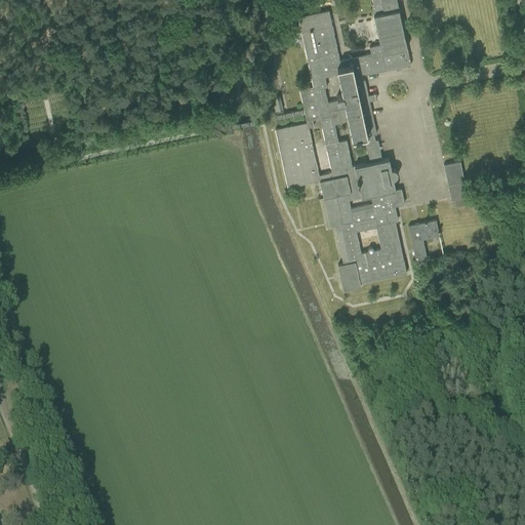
[(371,0),(372,3),(371,3),(379,44),(369,47),(370,53),(339,61),(332,25),(329,11),(298,17),(301,32),(313,86),(299,89),(303,103),(305,103),(309,120),(306,120),(306,121),(307,121),(307,122),(275,129),(287,187),(319,180),(323,198),(324,198),(330,226),(335,225),(344,264),(337,265),(344,289),(360,286),(360,282),(406,272),(404,259),(399,260),(391,221),(395,220),(392,206),(404,204),(400,188),(396,189),(393,178),(394,178),(395,178),(395,177),(396,177),(396,176),(397,176),(397,175),(397,174),(397,173),(397,172),(397,171),(397,170),(396,170),(396,169),(395,169),(394,169),(394,168),(393,168),(392,168),(391,168),(389,158),(381,159),(377,139),(375,139),(373,134),(376,133),(365,79),(363,80),(361,74),(365,73),(365,75),(396,68),(396,70),(401,69),(400,67),(411,65),(396,0),(371,0)]
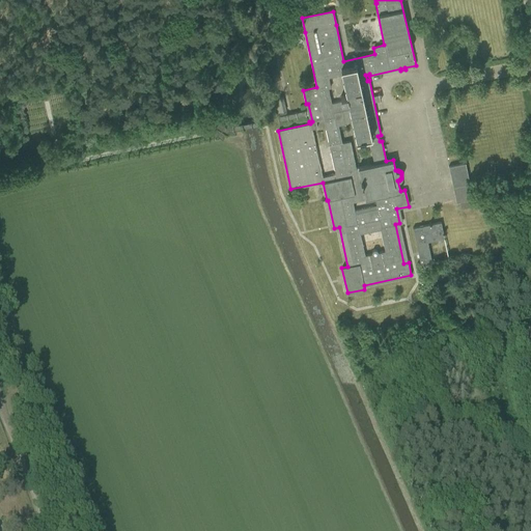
[(283,96),(274,98),(276,112),(285,111),(283,96)]
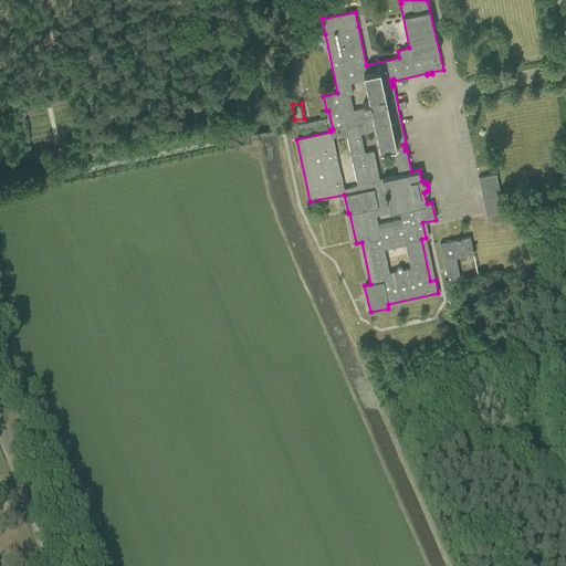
[(478,177),(485,216),(489,215),(491,223),(505,220),(503,212),(504,212),(496,174),(478,177)]
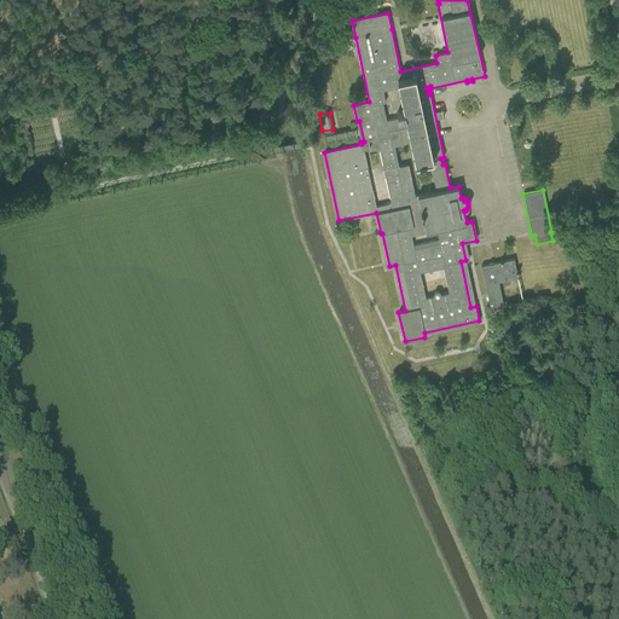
[(518,278),(518,273),(519,273),(518,271),(516,271),(514,259),(503,261),(503,260),(501,261),(481,266),(490,308),(503,306),(498,282),(518,278)]
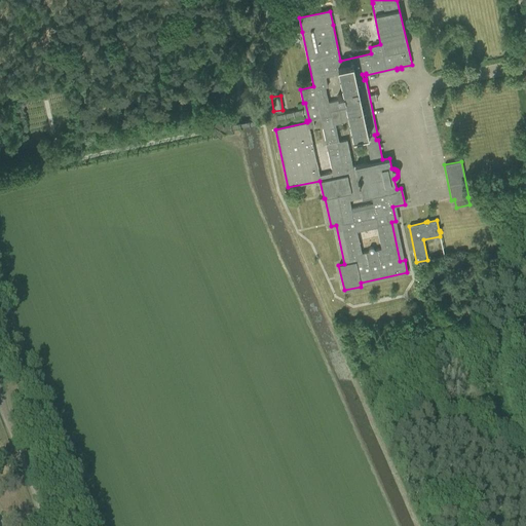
[(501,357),(493,361),(495,364),(496,366),(504,362),(501,357)]
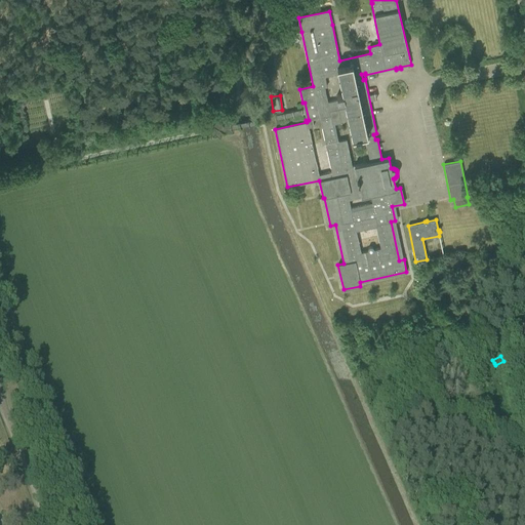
All buildings are outlined.
